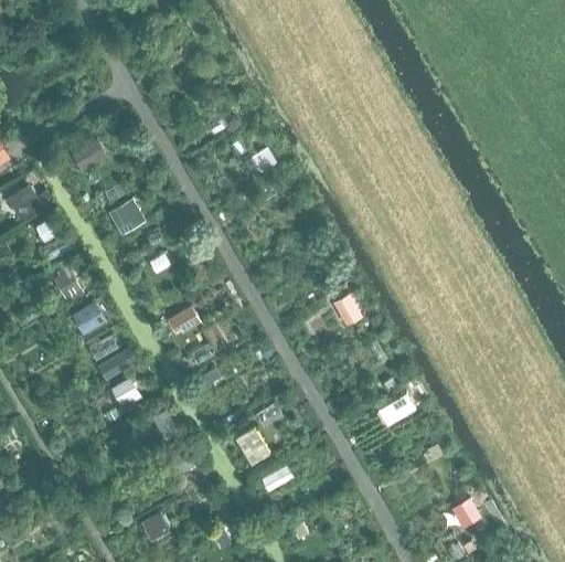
[(196,88),(185,94),(191,104),(202,98),(196,88)]
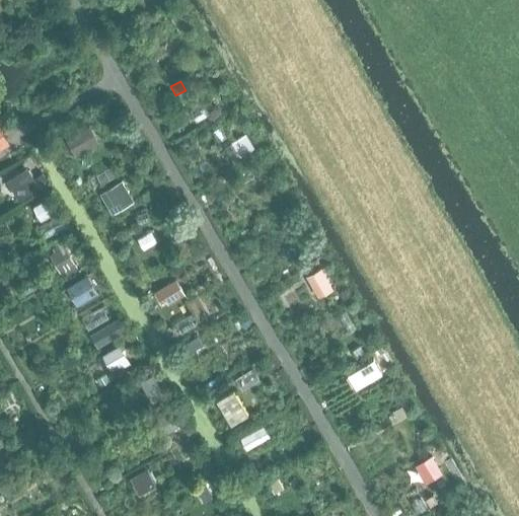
[(233,121),(226,125),(230,131),(237,127),(233,121)]
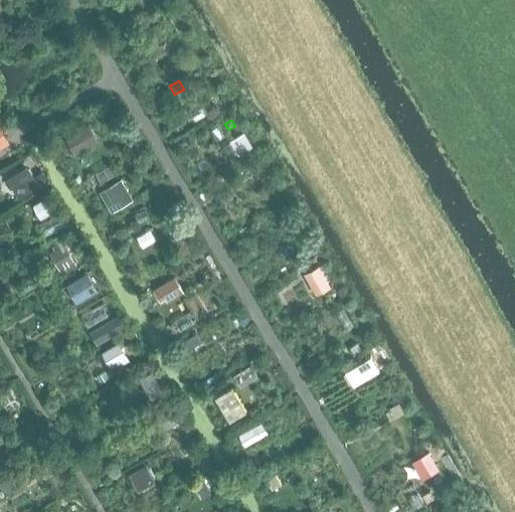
[(88,126),(64,140),(72,154),(74,157),(92,147),(98,144),(90,130),(88,126)]
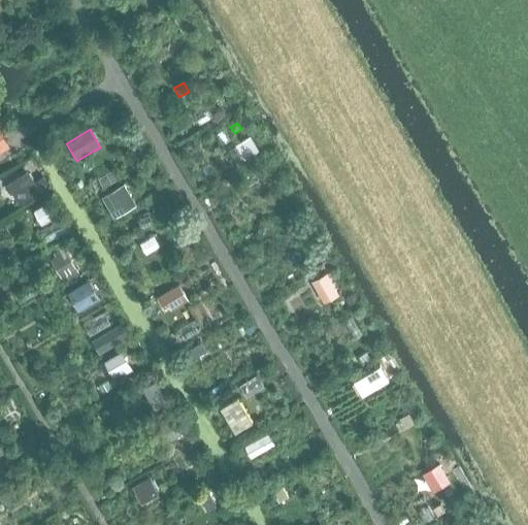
[(0,130),(0,154),(10,148),(0,130)]
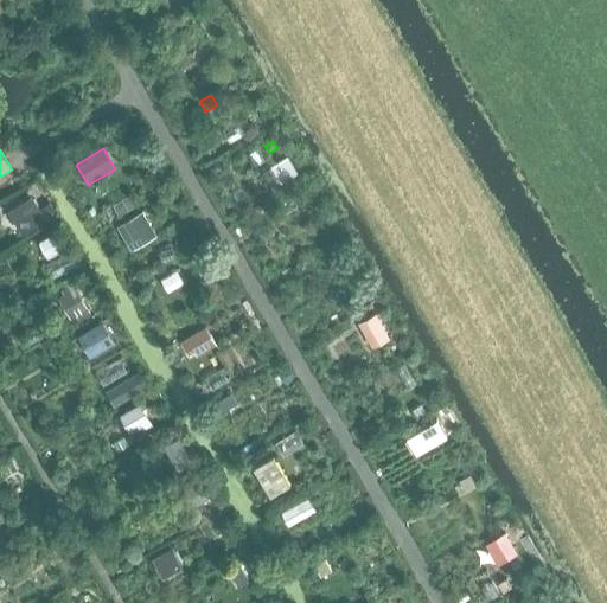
[(287,158),(270,167),(282,185),(298,175),(287,158)]
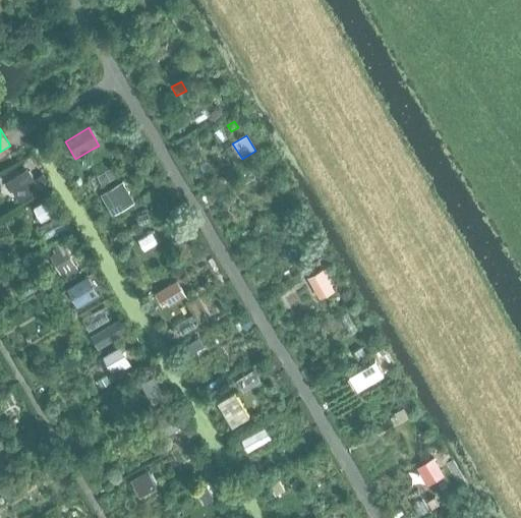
[(29,170),(7,183),(19,203),(41,190),(29,170)]
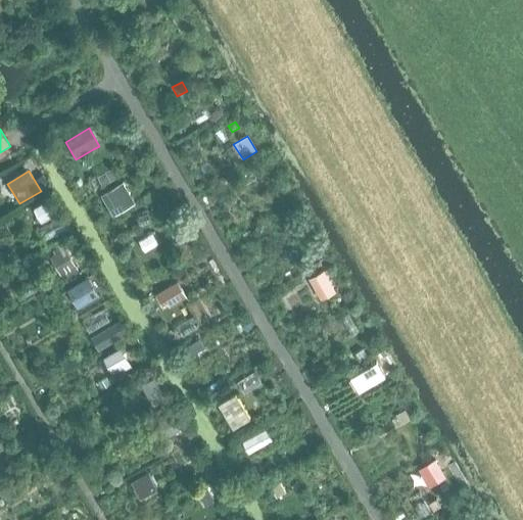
[(36,179),(41,187),(47,183),(42,175),(36,179)]
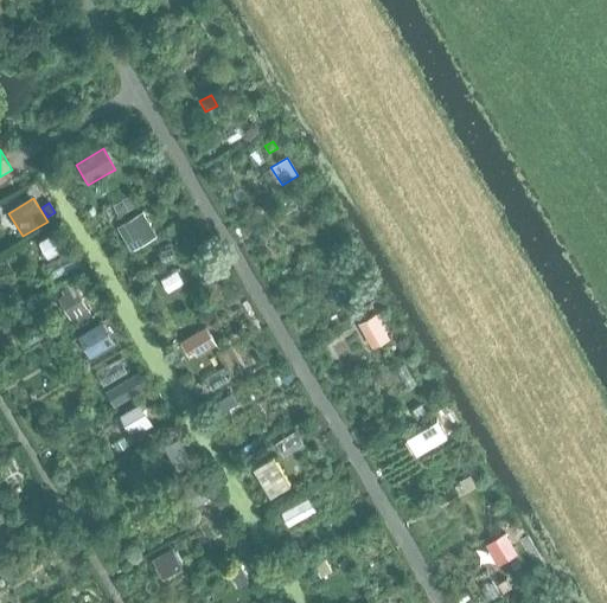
[(144,213),(117,229),(127,245),(153,231),(144,213)]
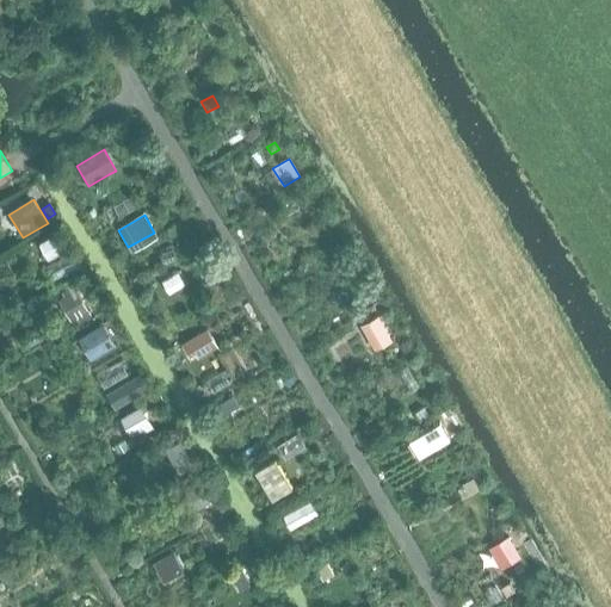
[(59,235),(39,247),(49,262),(68,251),(63,242),(67,241),(63,235),(60,237),(59,235)]
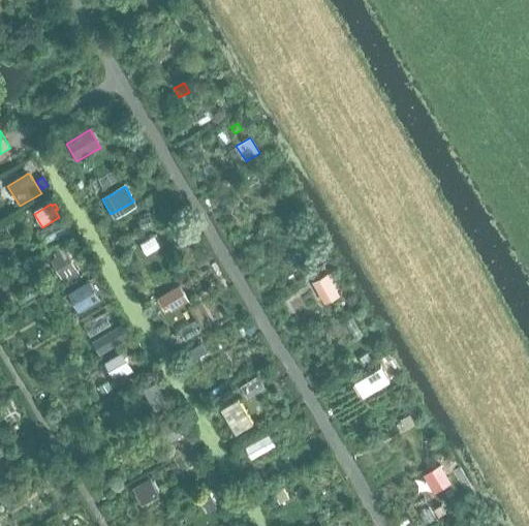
[(298,223),(285,230),(292,244),(304,238),(301,233),(303,231),(298,223)]
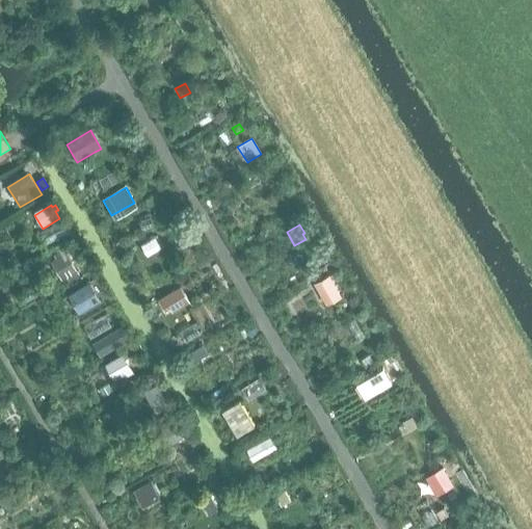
[(47,249),(69,237),(62,226),(41,237),(47,249)]
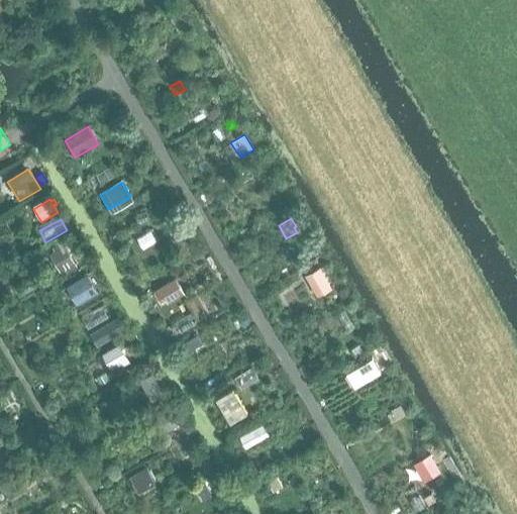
[(159,245),(151,234),(137,242),(144,254),(159,245)]
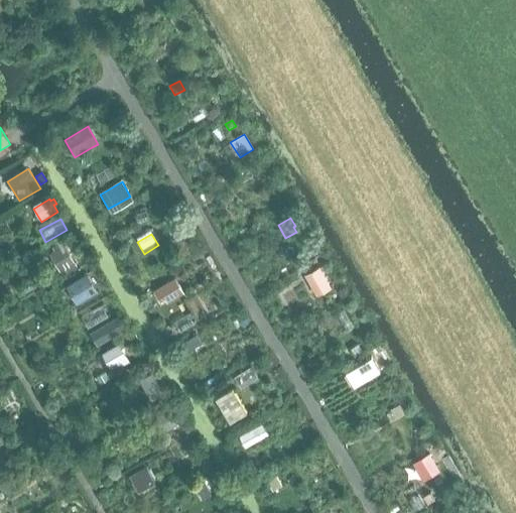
[(62,243),(52,249),(54,252),(66,270),(68,274),(78,268),(62,243)]
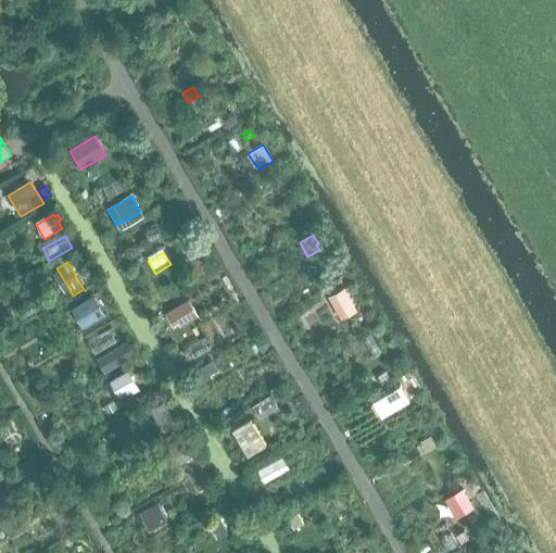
[(326,272),(320,262),(313,266),(318,276),(326,272)]
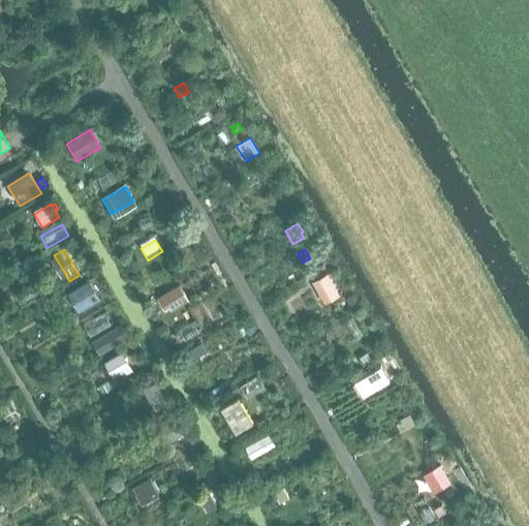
[(329,275),(312,284),(324,305),(340,297),(329,275)]
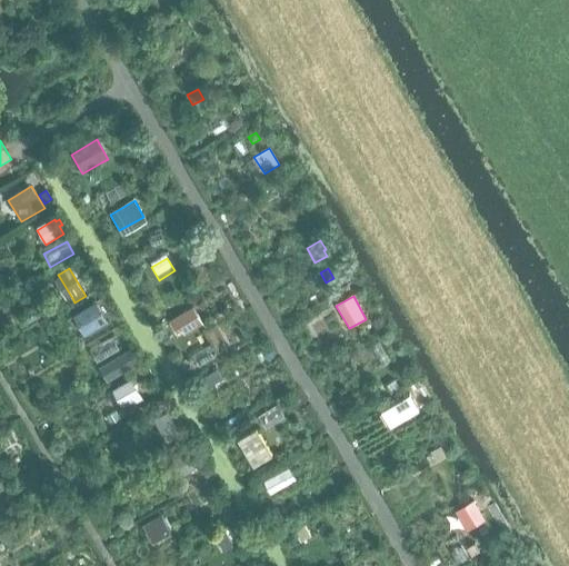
[(97,303),(75,316),(87,336),(109,323),(97,303)]
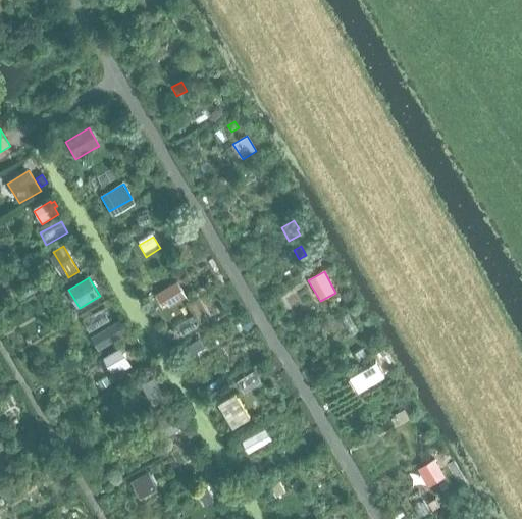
[(177,282),(156,296),(162,306),(167,303),(170,308),(187,298),(177,282)]
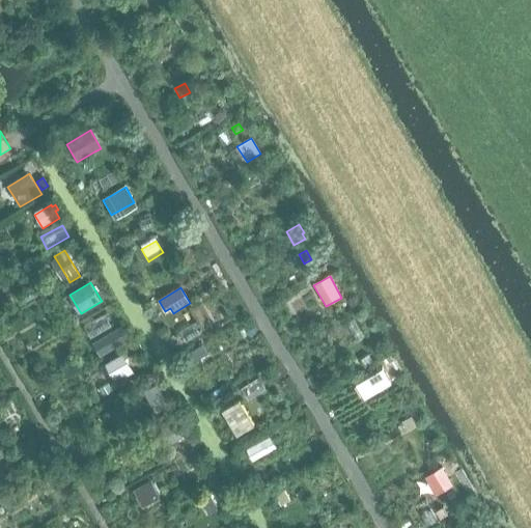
[(332,318),(328,311),(322,315),(325,323),(332,318)]
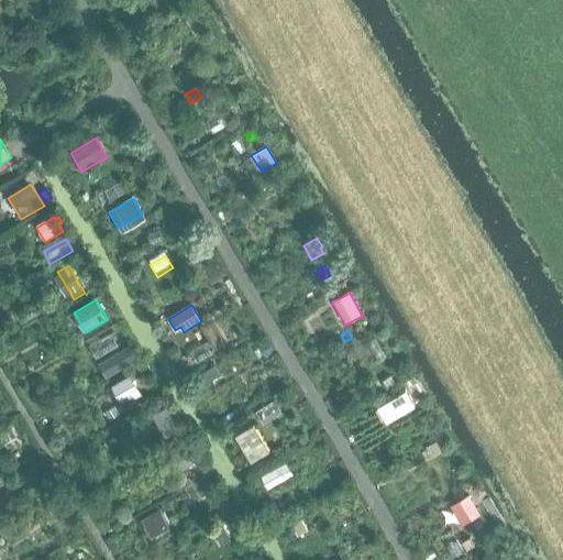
[(97,362),(120,349),(112,337),(90,349),(97,362)]
